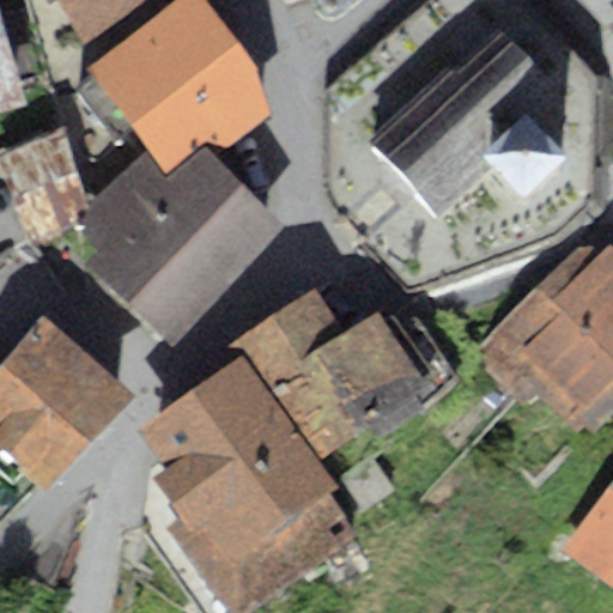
[(65,0),(87,34),(139,0),(65,0)]
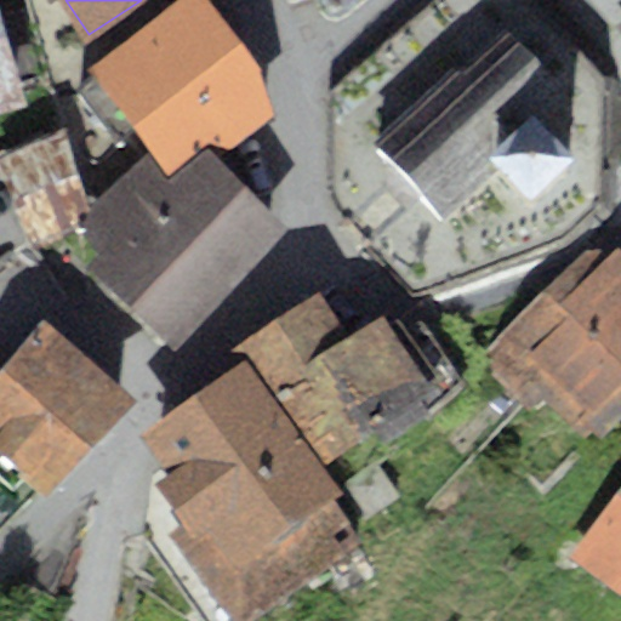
[(201,0),(175,0),(86,70),(149,151),(170,176),(208,146),(218,159),(272,115),(256,68),(201,0)]
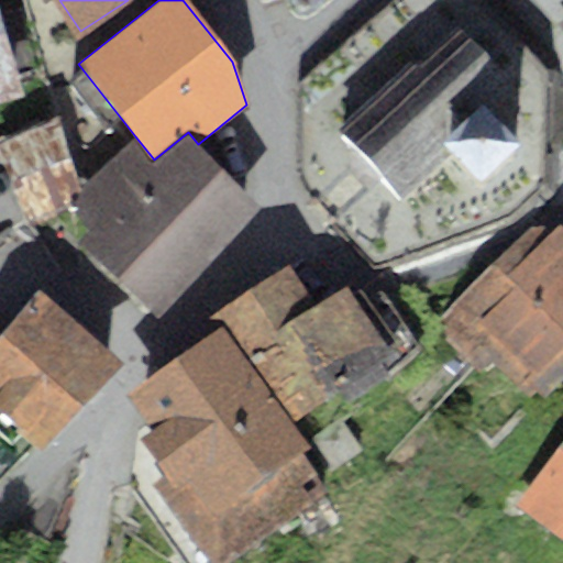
[(0,18),(0,100),(24,92),(0,18)]
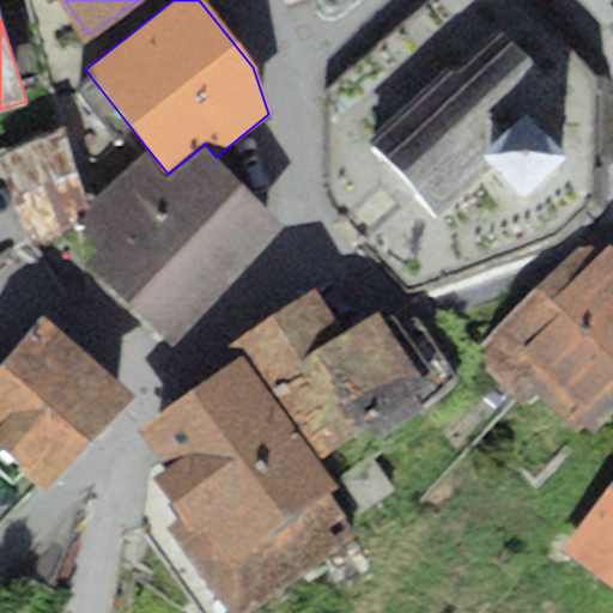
[(448,65),(366,141),(438,217),(502,158),(493,150),(527,117),(557,91),(497,28),(451,70),(448,65)]
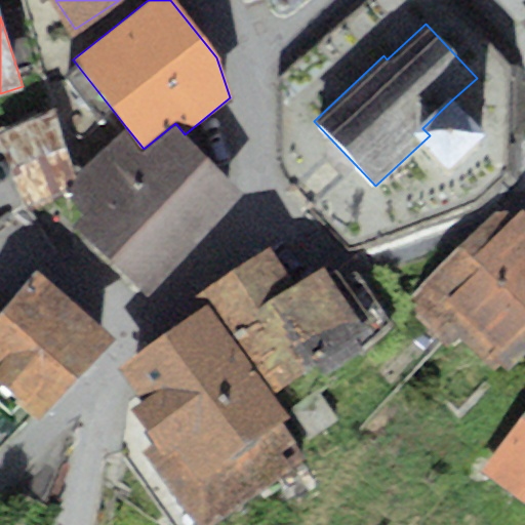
[(479,129),(451,101),(422,128),(430,135),(449,157),(479,129)]
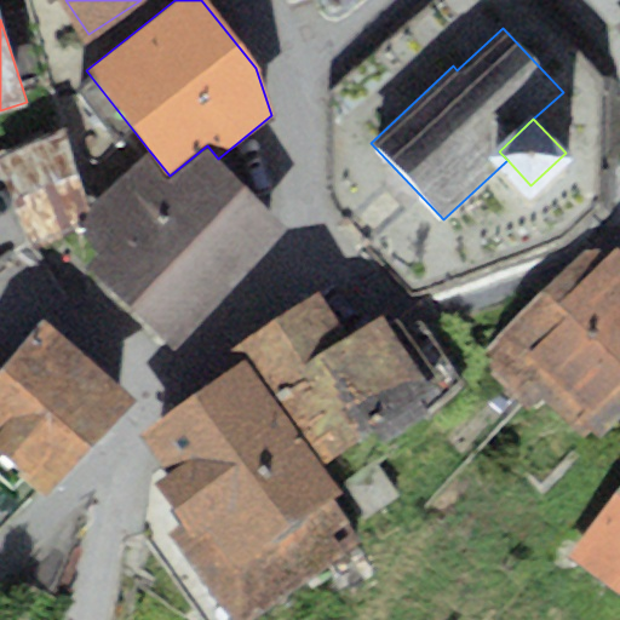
[(102,252),(89,265),(170,349),(287,228),(218,159),(207,145),(170,176),(149,150),(73,223),(102,252)]
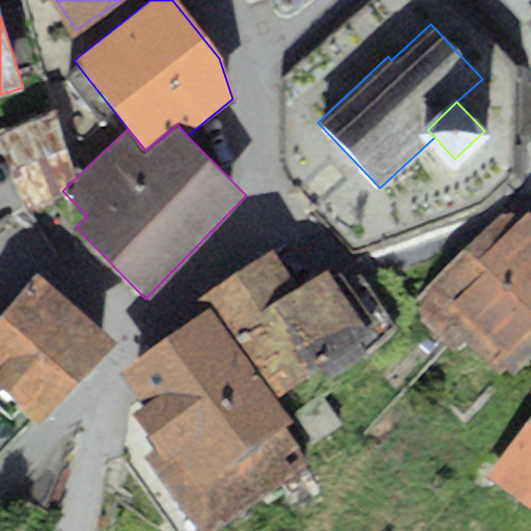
[(503,214),(406,309),(449,354),(463,340),(496,374),(504,366),(512,374),(530,356),(530,211),(529,210),(513,224),(503,214)]
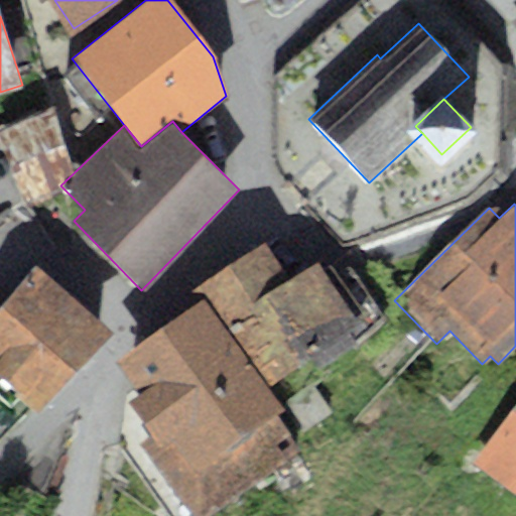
[(291,280),(262,240),(196,288),(204,298),(265,385),(364,314),(329,266),(325,269),(317,261),(291,280)]
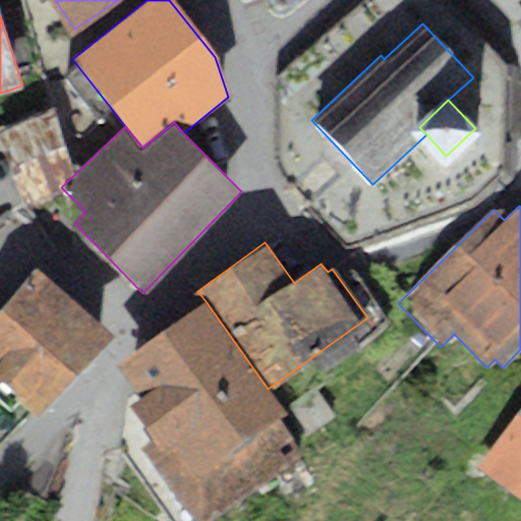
[(38,268),(0,310),(0,381),(39,415),(112,332),(38,268)]
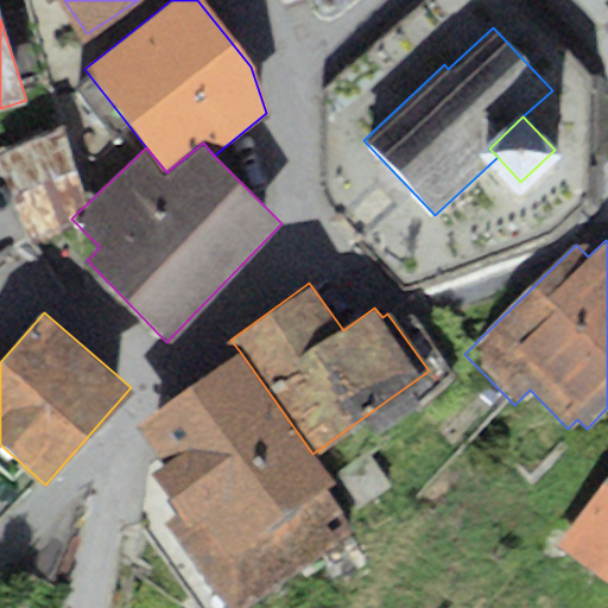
[(240,352),(135,426),(163,463),(150,473),(177,511),(163,521),(226,607),(249,607),(355,532),(323,488),(333,481),(312,454),(240,352)]
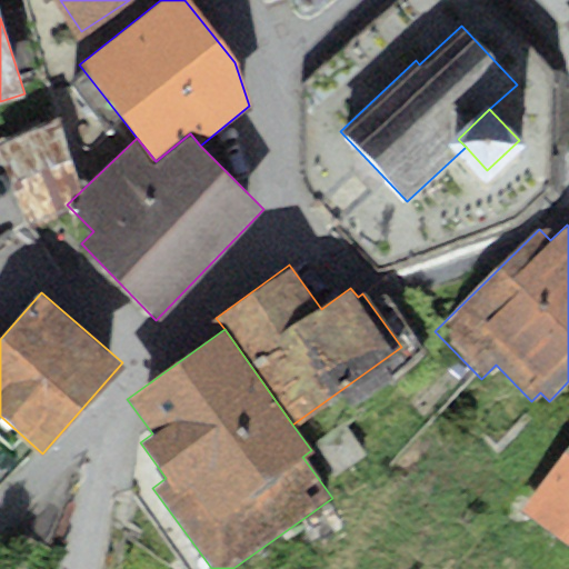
[(568,445),(525,506),(568,538),(568,445)]
